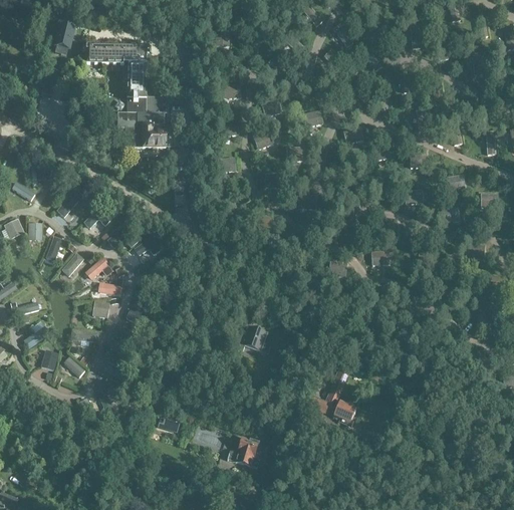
[(363,21),(370,16),(356,0),(354,0),(349,4),(363,21)]
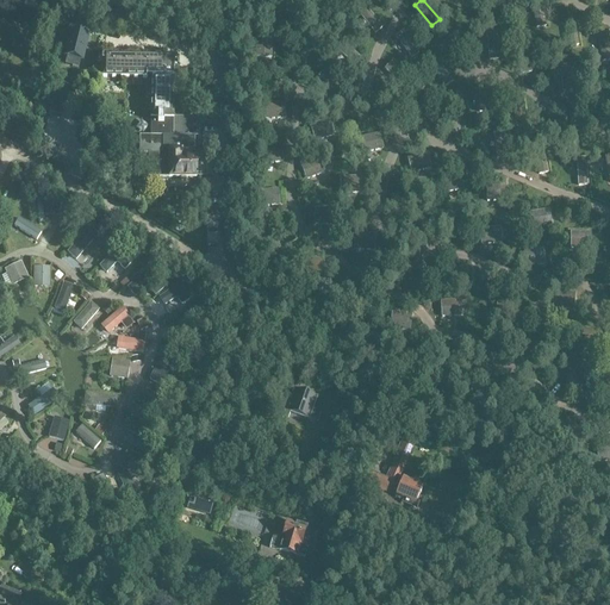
[(512,10),(511,0),(502,0),(503,11),(512,10)]
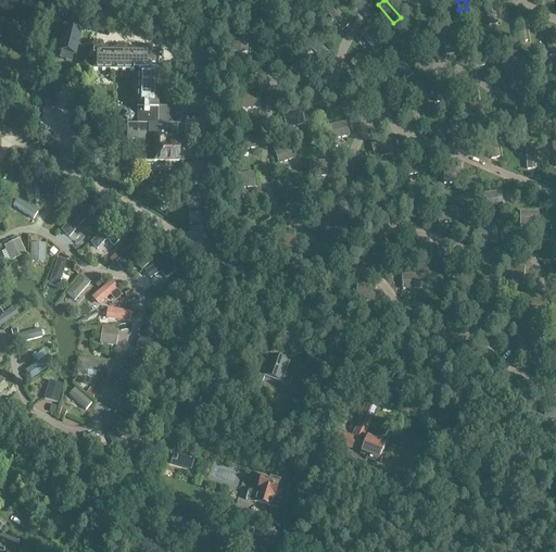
[(489,21),(497,20),(493,0),(483,0),(489,21)]
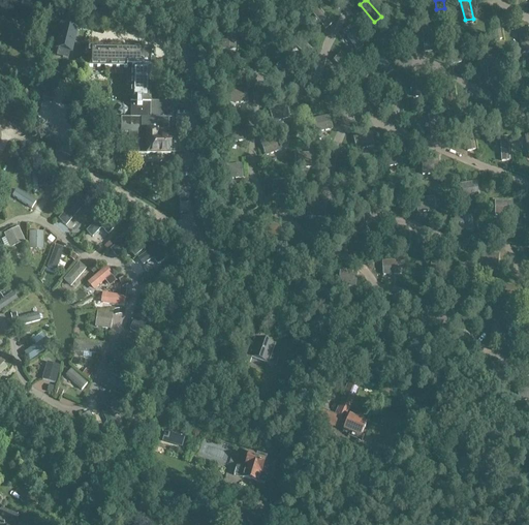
[(332,20),(316,2),(310,7),(324,25),(332,20)]
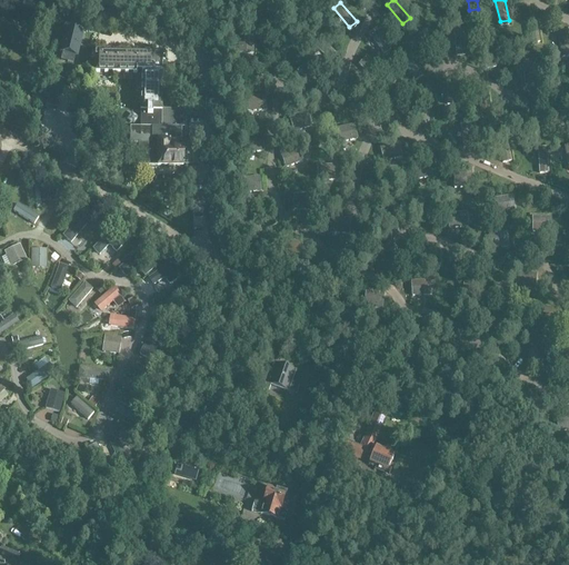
[(526,15),(530,39),(539,38),(535,13),(526,15)]
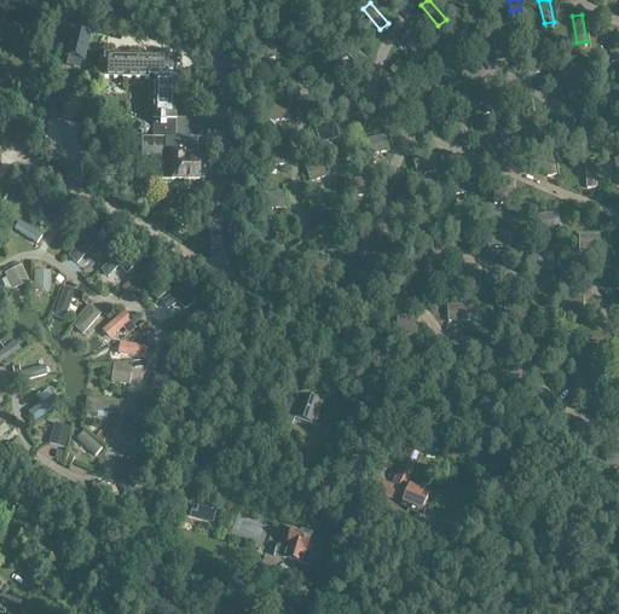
[(91,32),(73,27),(67,52),(84,56),(91,32)]
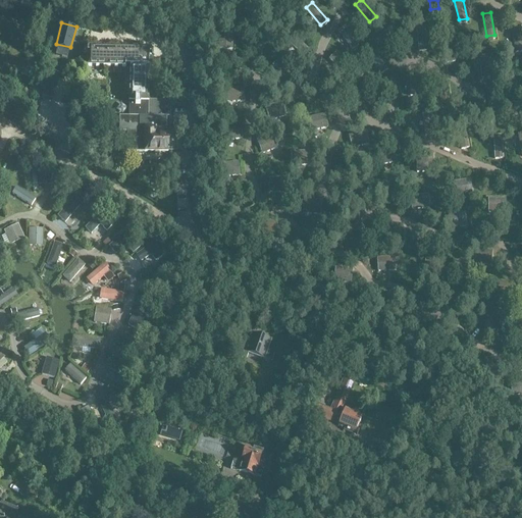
[(346,23),(338,28),(353,46),(359,41),(346,23)]
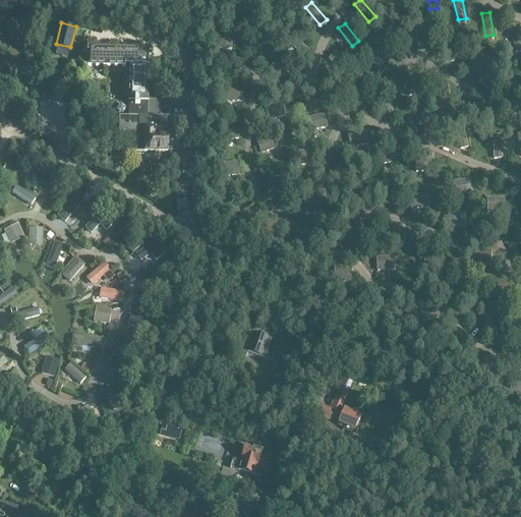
[(391,23),(383,26),(392,48),(399,45),(391,23)]
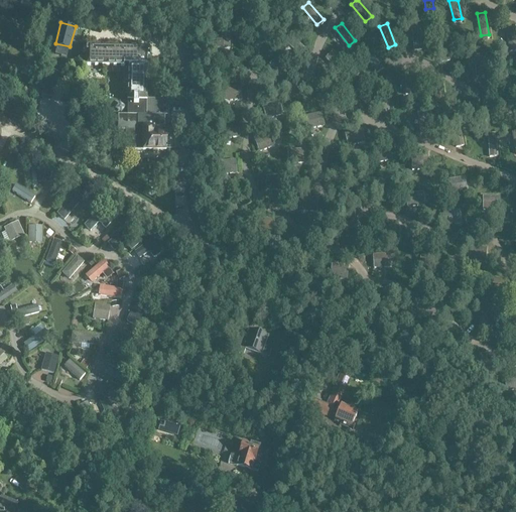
[(414,47),(422,46),(419,24),(411,25),(414,47)]
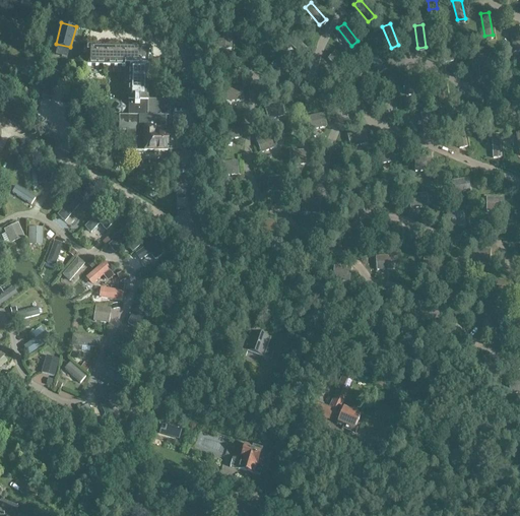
[(513,48),(519,47),(519,40),(517,24),(509,26),(513,48)]
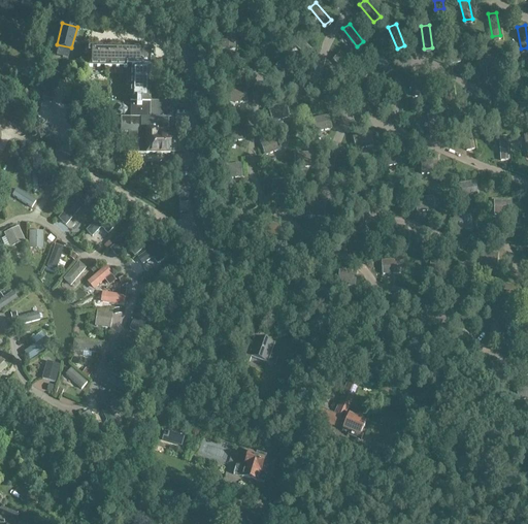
[(221,45),(234,45),(234,28),(221,28),(221,45)]
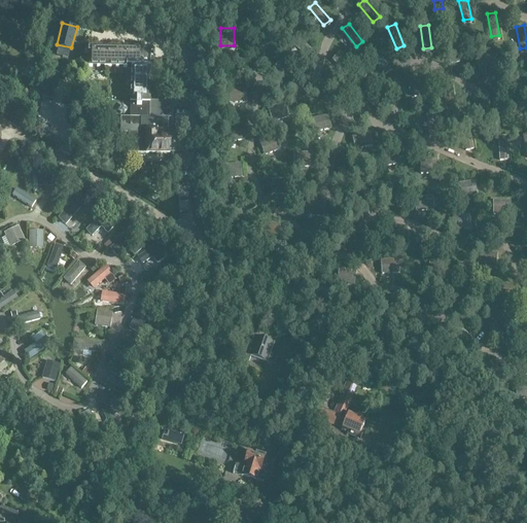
[(308,55),(314,48),(296,33),(291,39),(308,55)]
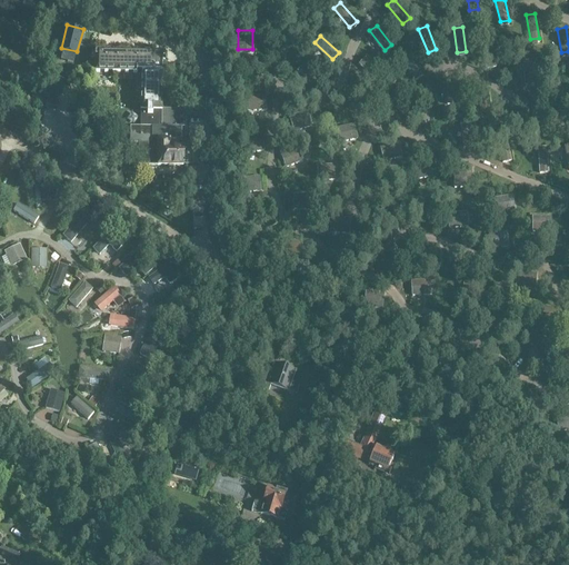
[(276,63),(285,63),(286,39),(276,38),(276,63)]
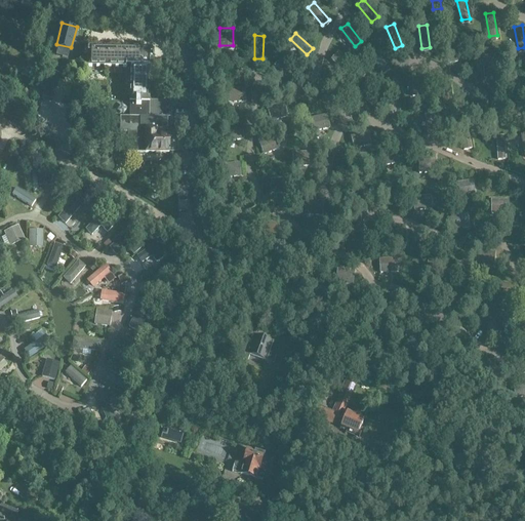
[(449,59),(457,58),(454,36),(446,37),(449,59)]
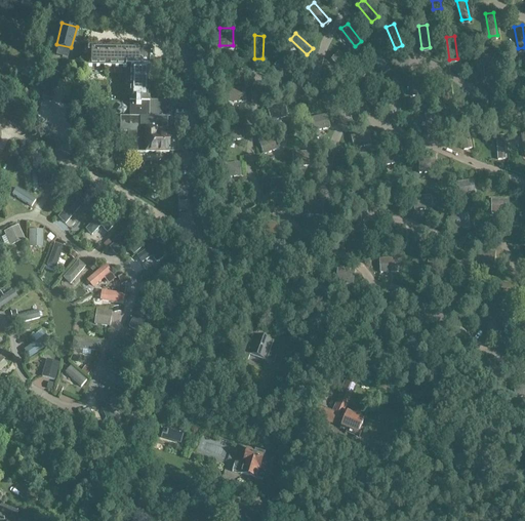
[(169,130),(168,130),(168,114),(167,114),(168,98),(150,98),(150,68),(150,65),(152,65),(153,45),(88,44),(88,63),(133,64),(133,67),(130,67),(129,113),(120,113),(120,128),(128,129),(127,149),(145,149),(169,149),(178,149),(178,131),(169,130)]
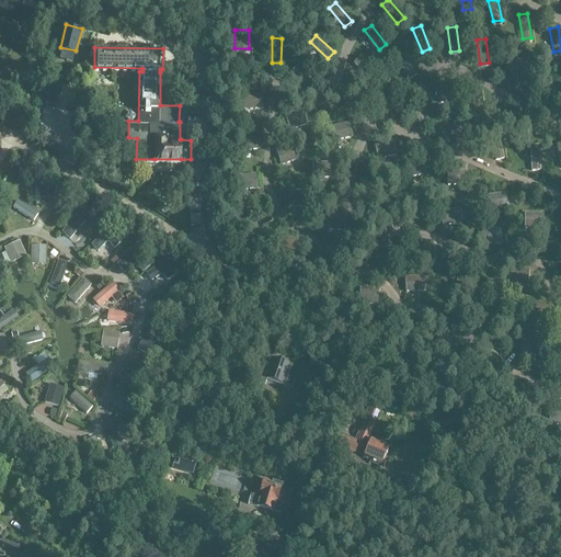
[(403,52),(396,56),(410,76),(418,71),(403,52)]
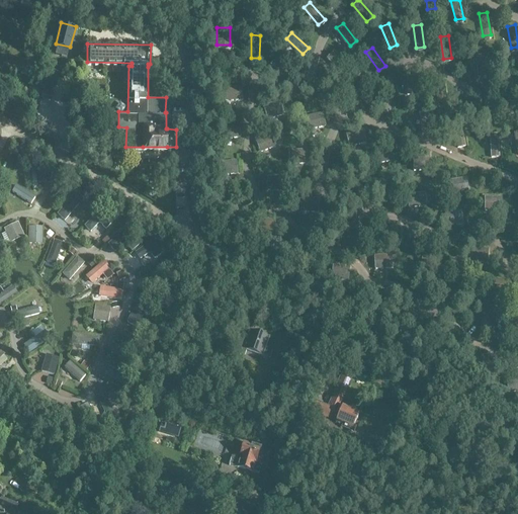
[(342,71),(348,65),(332,49),(326,55),(342,71)]
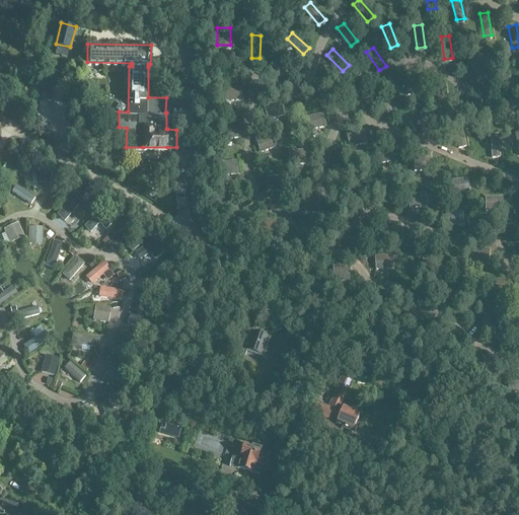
[(487,74),(484,52),(475,53),(478,75),(487,74)]
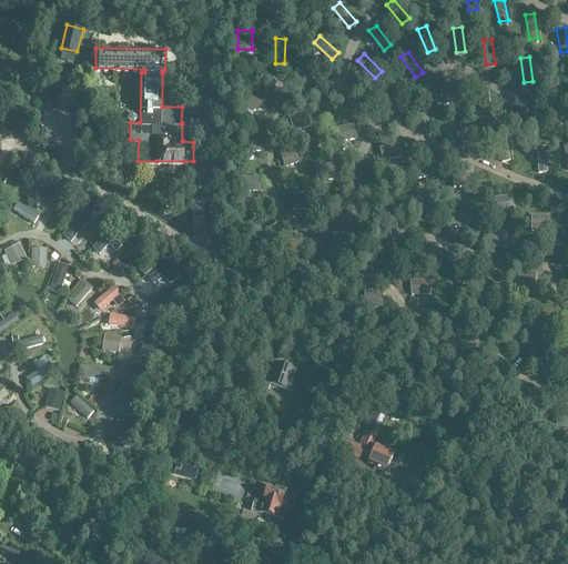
[(314,83),(321,78),(302,60),(296,67),(314,83)]
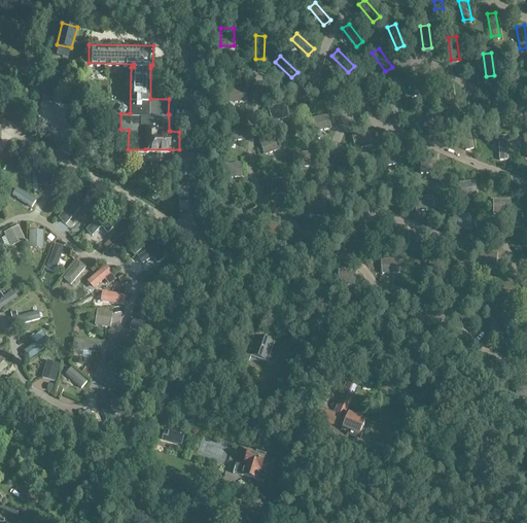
[(59,71),(48,69),(42,94),(54,96),(59,71)]
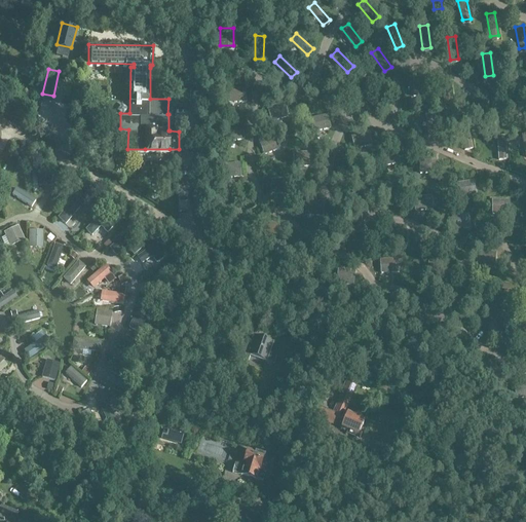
[(413,70),(413,92),(421,92),(421,70),(413,70)]
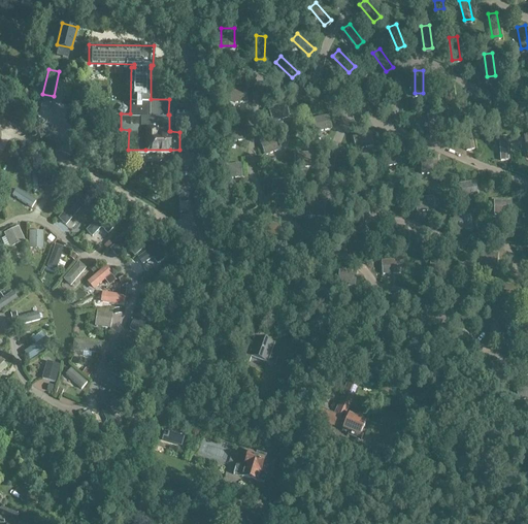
[(526,97),(519,75),(512,77),(518,99),(526,97)]
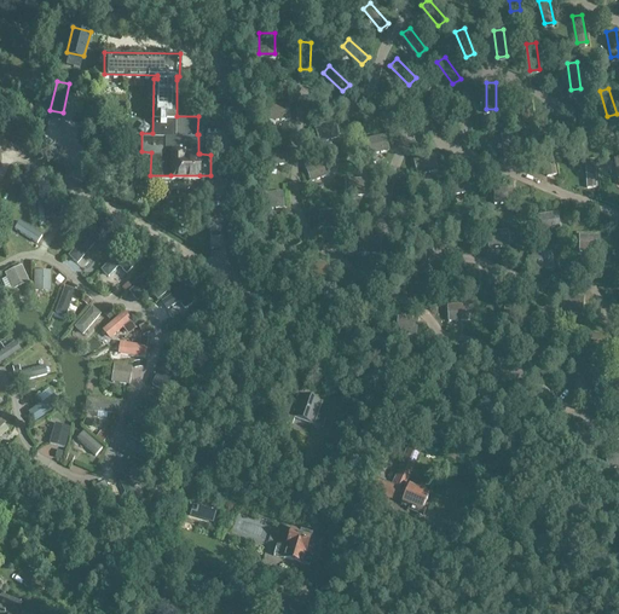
[(410,109),(391,91),(383,98),(404,116),(410,109)]
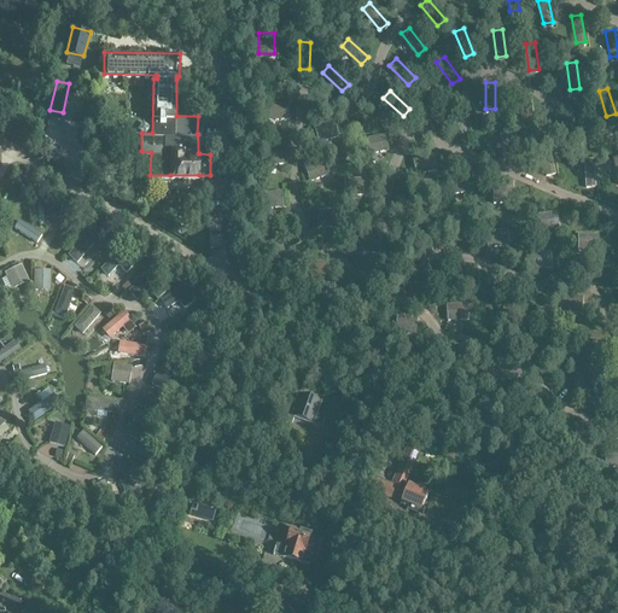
[(523,123),(532,122),(529,95),(519,97),(523,123)]
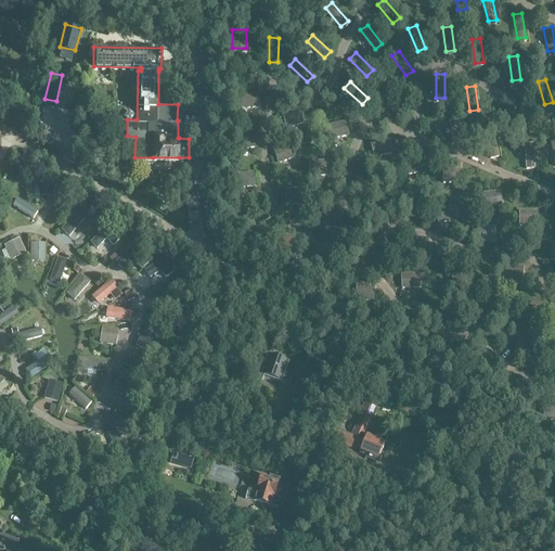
[(258,103),(258,89),(240,90),(241,104),(258,103)]
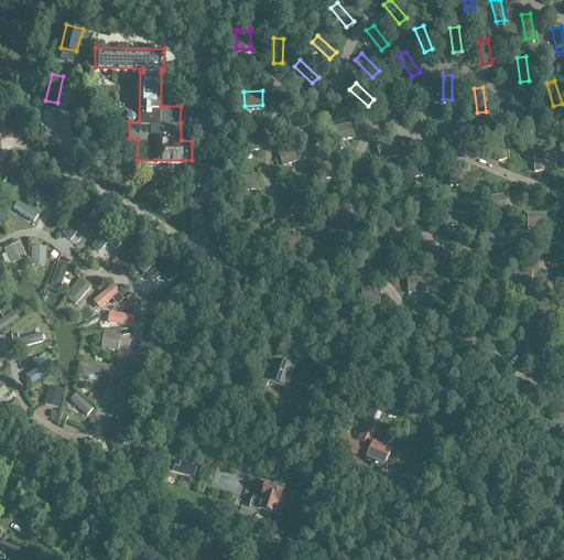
[(405,115),(411,108),(393,92),(387,98),(405,115)]
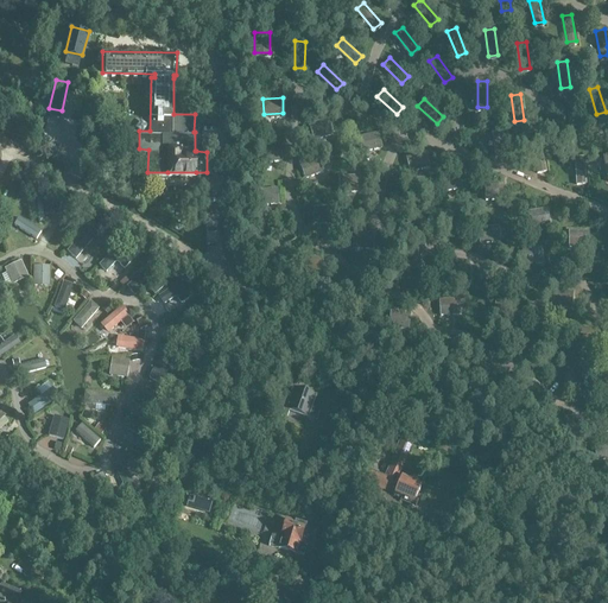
[(561,113),(551,115),(555,141),(564,139),(561,113)]
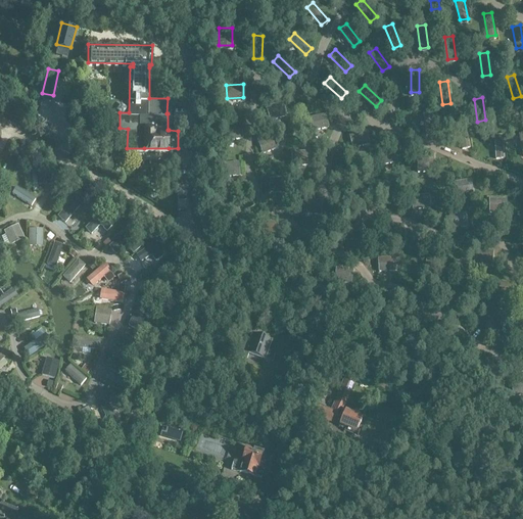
[(285,111),(282,99),(266,104),(270,116),(285,111)]
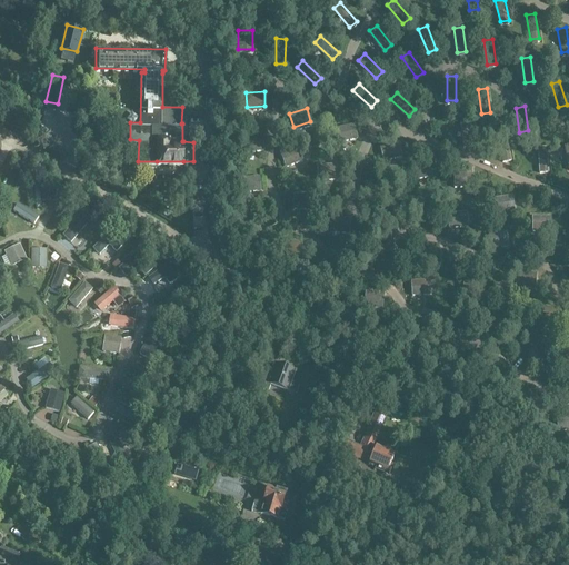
[(472,142),(469,118),(460,119),(463,144),(472,142)]
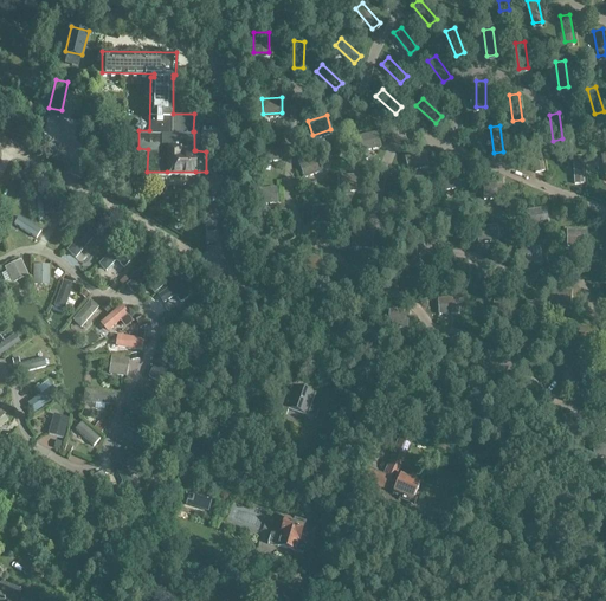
[(376,128),(358,133),(361,147),(380,143),(376,128)]
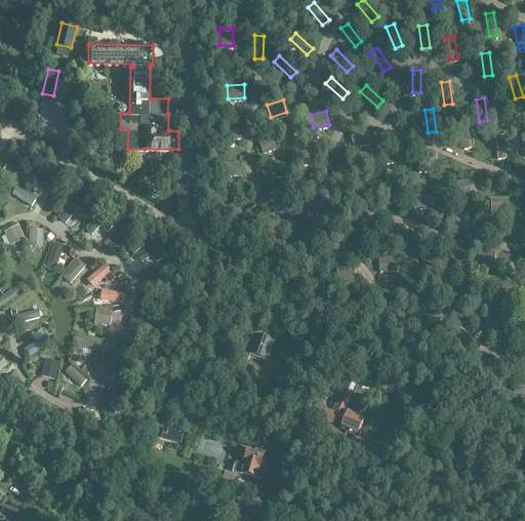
[(244,135),(242,123),(226,124),(227,137),(244,135)]
